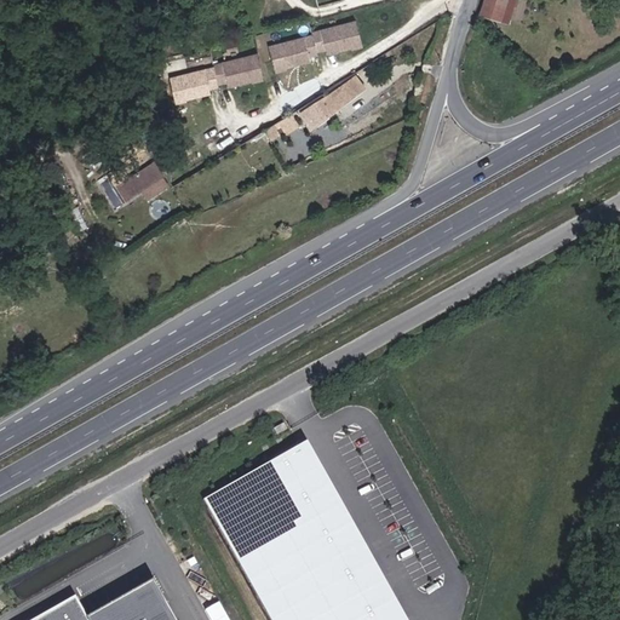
[(492,19),(505,23),(511,0),(482,0),(482,9),(493,11),(492,19)]
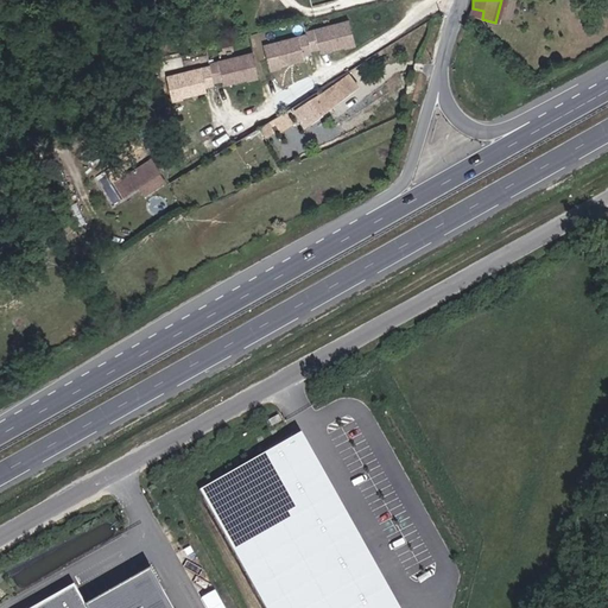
[(322,59),(321,57),(329,55),(330,59),(355,52),(355,55),(366,51),(359,27),(316,39),(316,42),(273,54),(280,77),(291,75),(290,74),(314,67),(312,62),(322,59)]
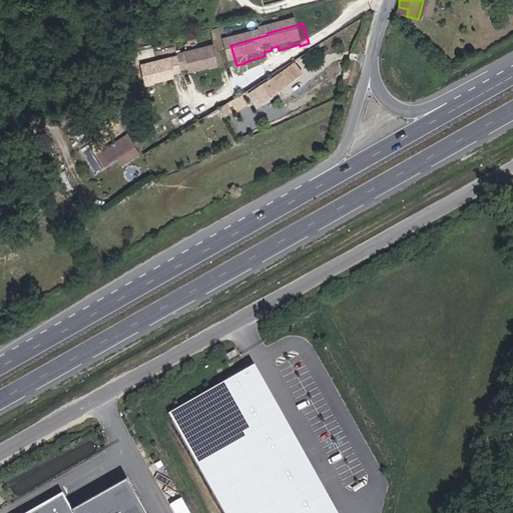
[(190,77),(197,75),(198,79),(218,73),(218,74),(227,72),(221,51),(185,62),(186,64),(150,74),(155,94),(164,91),(164,90),(184,85),(183,81),(190,78),(190,77)]
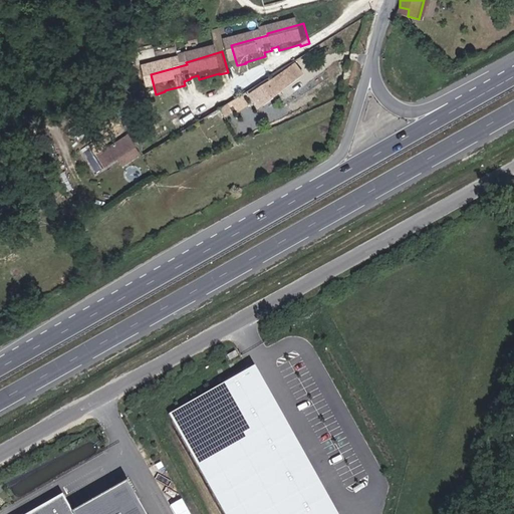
[(269,80),(277,92),(304,74),(297,62),(269,80)]
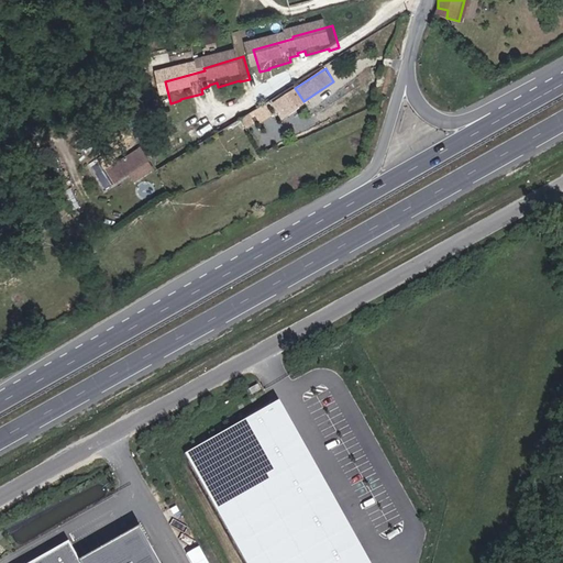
[(277,102),(282,109),(287,106),(283,99),(277,102)]
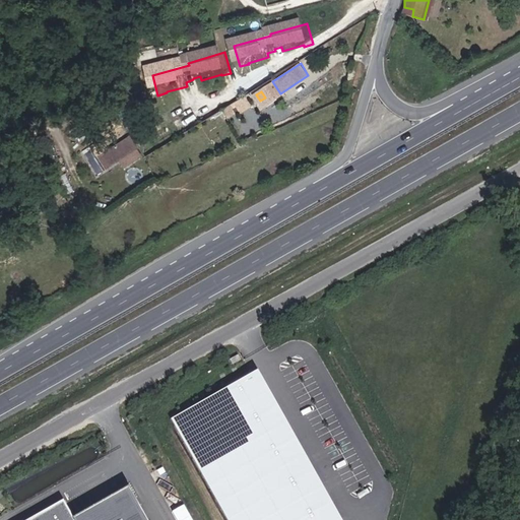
[(231,118),(253,105),(248,94),(225,109),(231,118)]
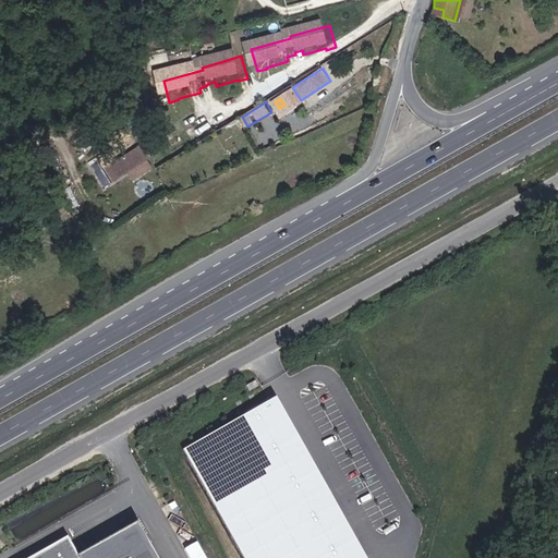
[(179,140),(189,134),(180,119),(171,124),(179,140)]
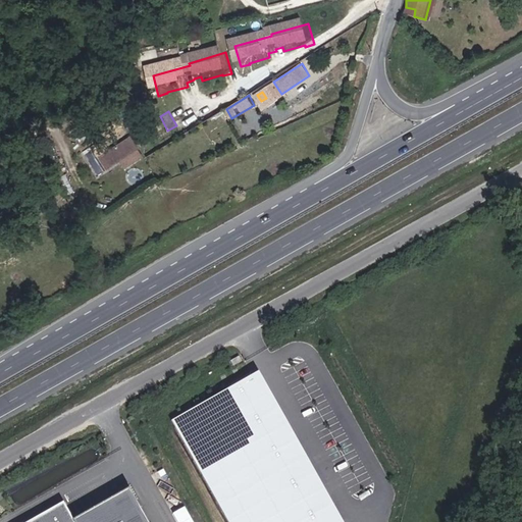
[(50,142),(61,138),(57,128),(46,133),(50,142)]
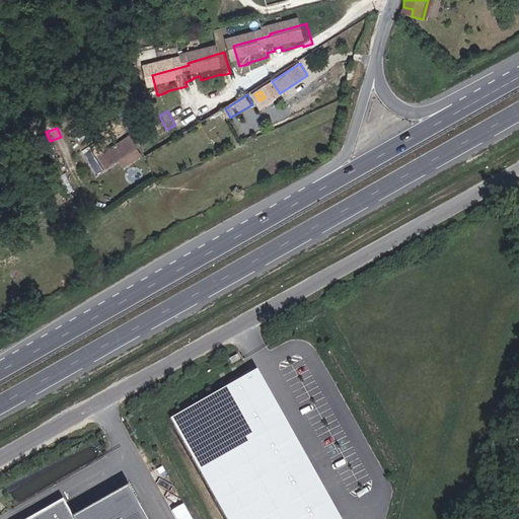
[(124,167),(145,155),(134,136),(110,150),(103,138),(83,149),(97,174),(121,161),(124,167)]
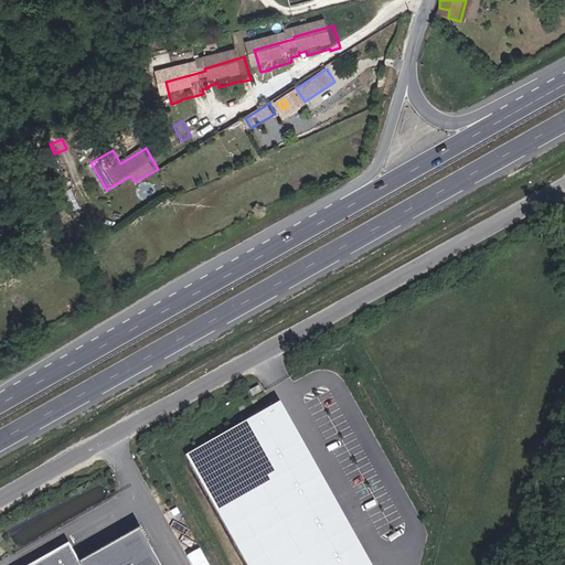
[(17,156),(20,163),(40,157),(35,149),(17,156)]
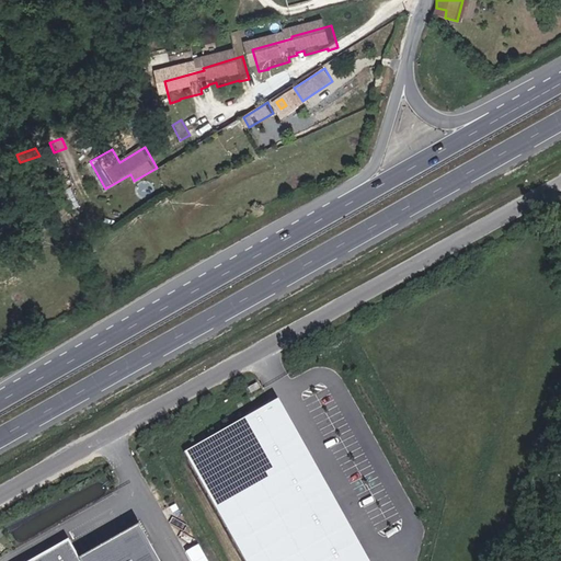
[(134,268),(156,256),(155,254),(133,266),(134,268)]
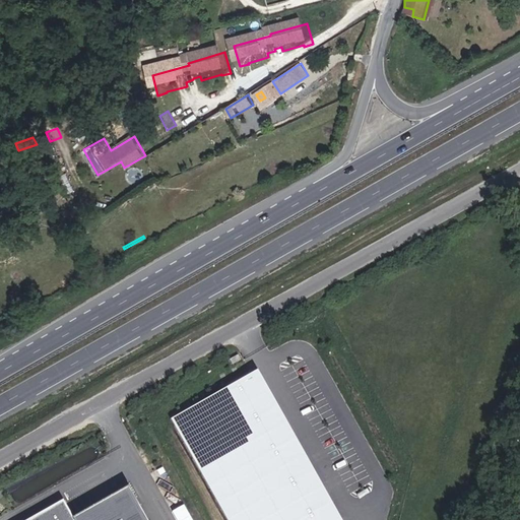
[(341,519),(257,370),(172,417),(229,519),(341,519)]
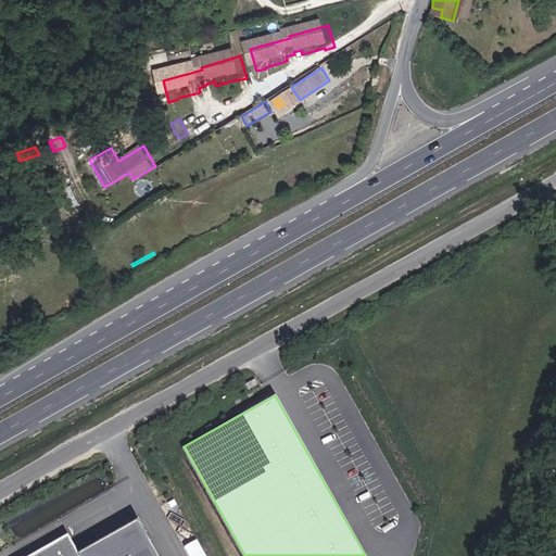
[(151,555),(133,522),(73,555),(64,540),(35,555),(151,555)]
